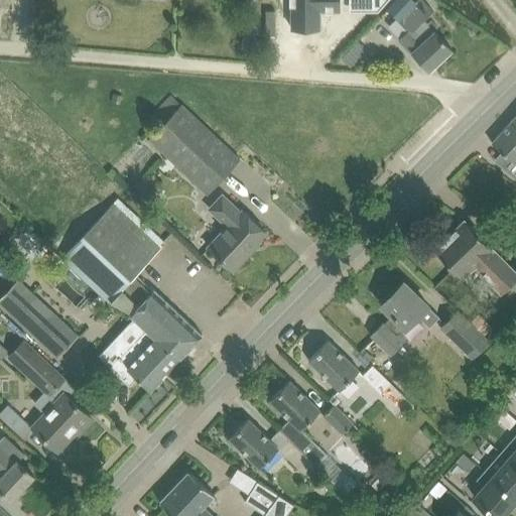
[(289,0),(289,5),(291,5),(291,28),(312,28),(312,26),(319,26),(319,11),(339,11),(338,0),(289,0)]
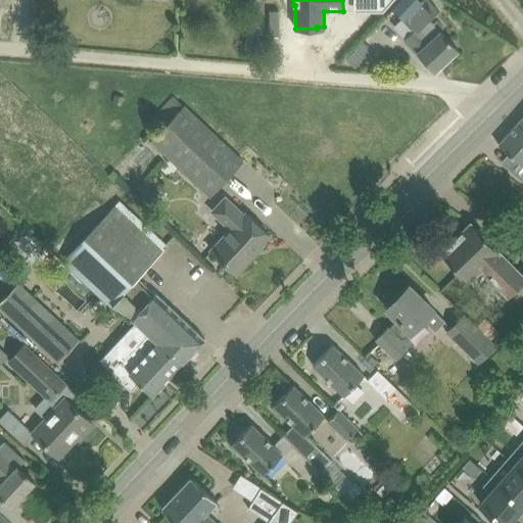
[(400,0),(392,9),(414,32),(406,40),(434,70),(458,49),(439,30),(443,27),(437,20),(433,24),(430,19),(439,11),(428,0),(400,0)]
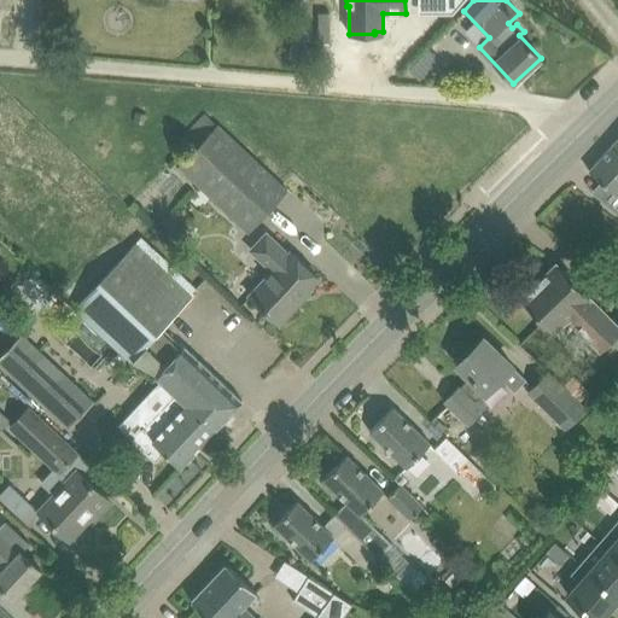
[(420,57),(408,69),(419,80),(431,68),(420,57)]
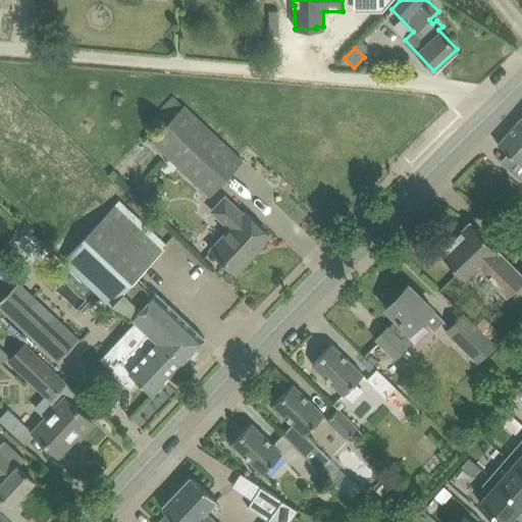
[(243,160),(238,156),(173,96),(162,109),(151,120),(161,129),(151,142),(208,196),(243,160)]
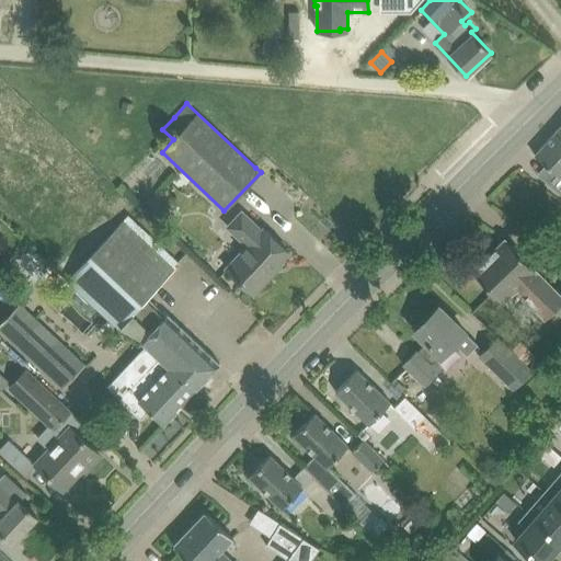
[(560,136),(556,132),(534,155),(560,176),(552,185),(560,194),(560,136)]
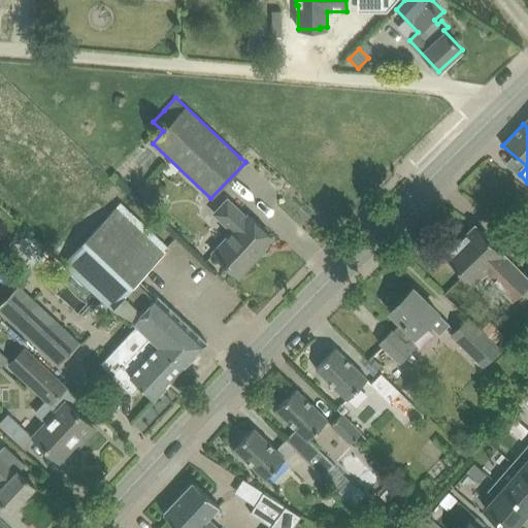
[(233,231),(212,253),(238,276),(254,260),(252,257),(270,236),(246,215),(245,216),(228,199),(215,213),(233,231)]
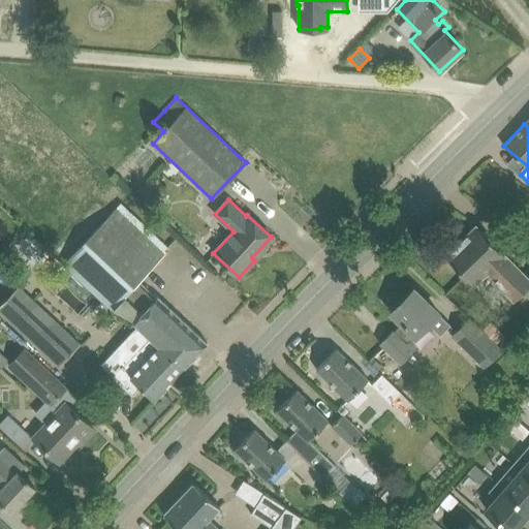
[(115,209),(63,263),(111,309),(134,321),(139,327),(150,336),(184,368),(207,344),(157,297),(156,299),(137,281),(163,254),(115,209)]
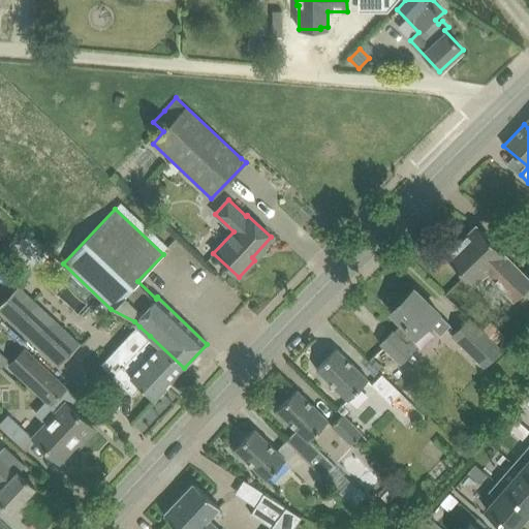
[(24,229),(9,245),(37,270),(51,255),(24,229)]
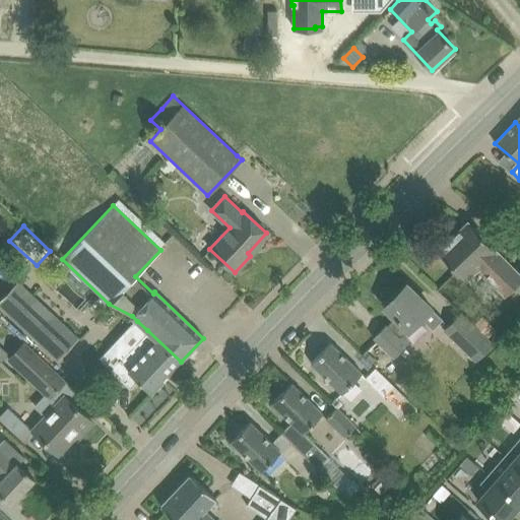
[(437,251),(451,266),(466,280),(477,269),(505,297),(511,291),(515,288),(519,294),(519,274),(471,225),(454,242),(450,239),(437,251)]
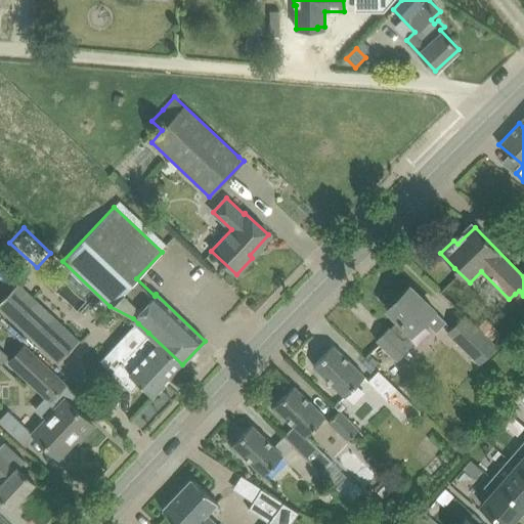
[(18,284),(0,303),(0,307),(58,361),(78,341),(62,325),(59,330),(30,302),(34,298),(18,284)]
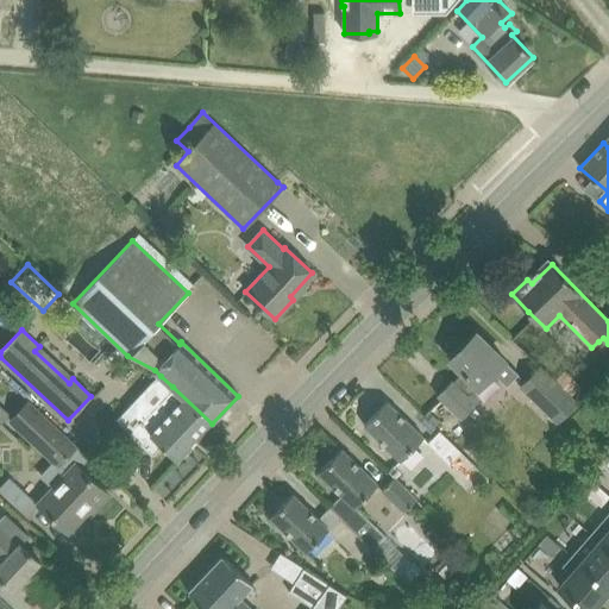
[(479,388),(494,374),(506,385),(519,374),(478,334),(452,362),(462,371),(452,382),(452,381),(438,395),(460,416),(478,400),(471,393),(478,387),(479,388)]
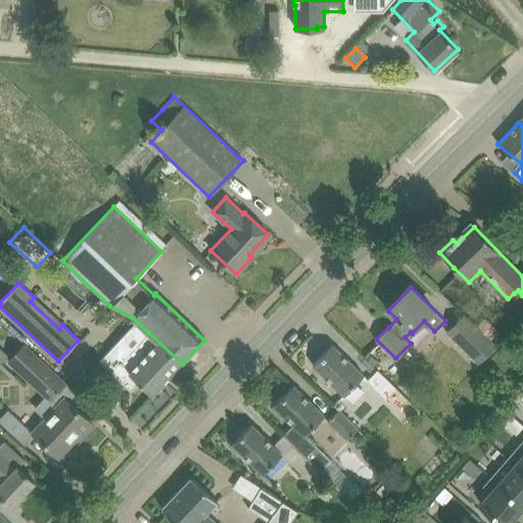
[(479,363),(495,346),(489,340),(475,326),(463,315),(446,331),(479,363)]
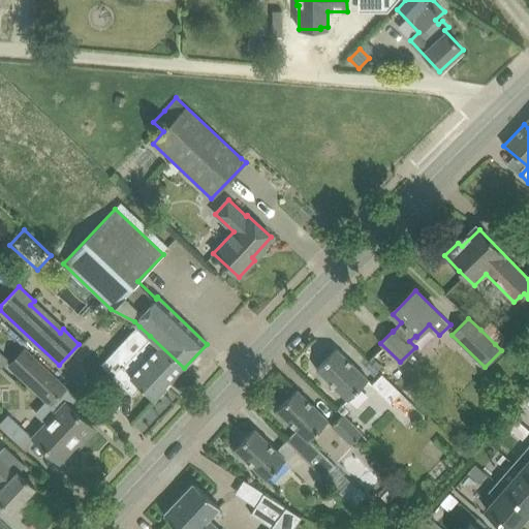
[(489,322),(480,330),(495,344),(503,336),(489,322)]
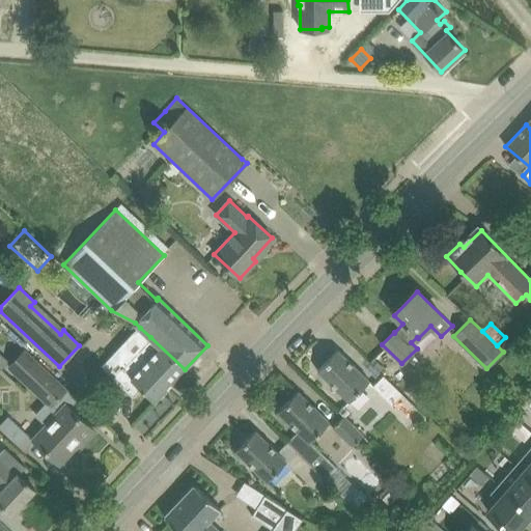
[(142,346),(113,376),(133,396),(141,388),(156,401),(185,369),(150,337),(140,328),(132,336),(142,346)]
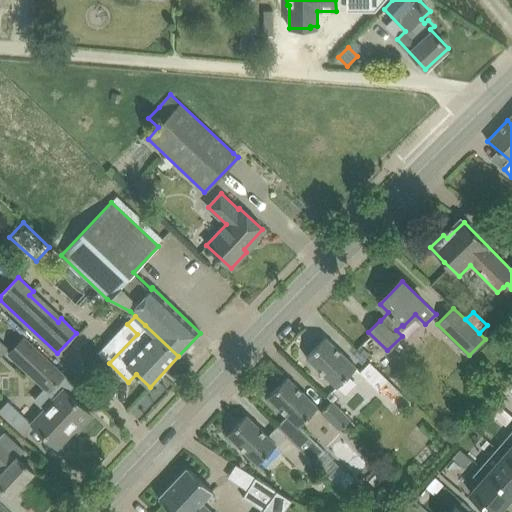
[(8,354),(44,387),(33,399),(44,410),(32,423),(57,447),(88,413),(67,393),(75,385),(24,337),(8,354)]
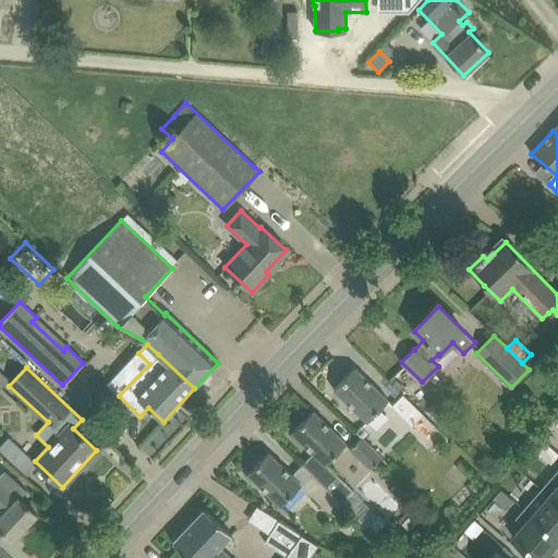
[(388,400),(371,383),(354,367),(334,389),(366,422),(388,400)]
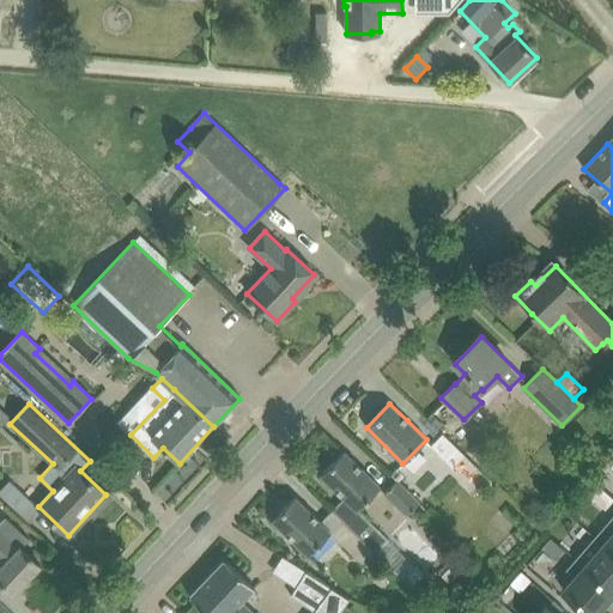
[(2,405),(0,406),(0,424),(1,425),(12,413),(2,405)]
